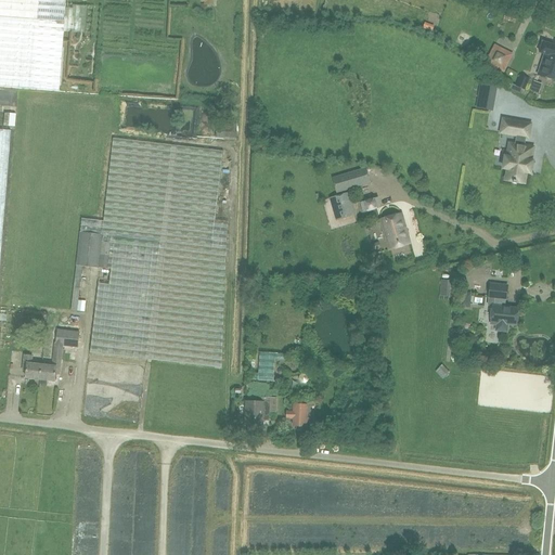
[(0,0),(0,86),(59,91),(65,0),(0,0)]
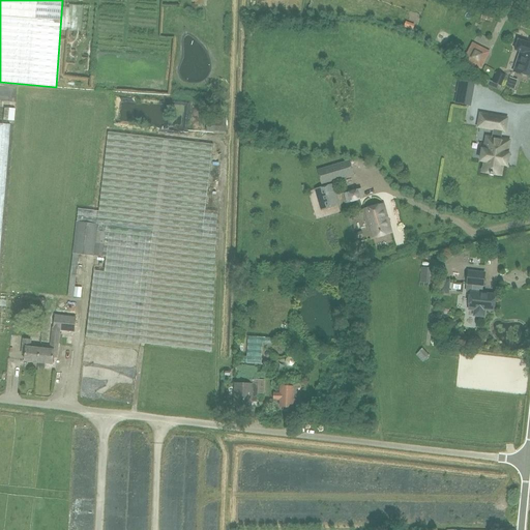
[(480,19),(491,22),(493,17),(482,12),(480,19)]
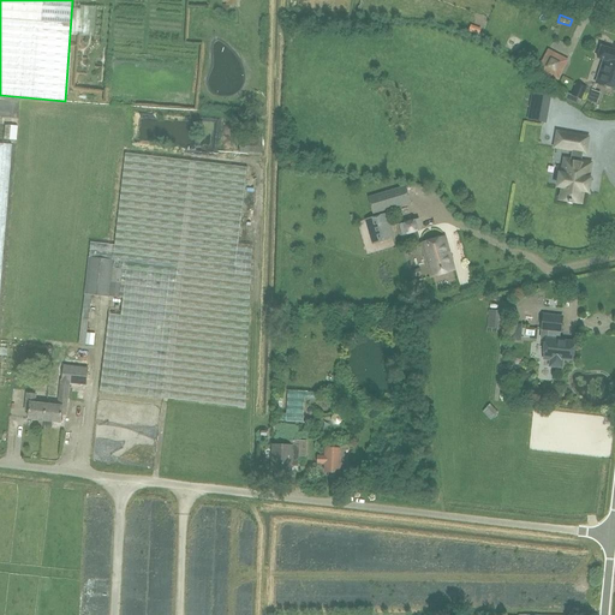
[(603,60),(614,64),(614,51),(601,46),(597,58),(603,60)]
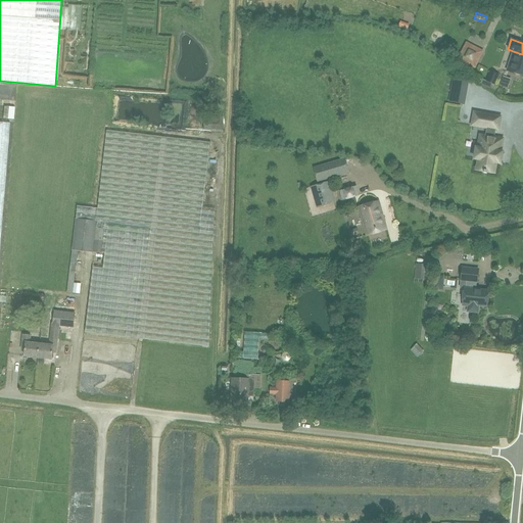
[(457,60),(474,68),(483,51),(466,42),(457,60)]
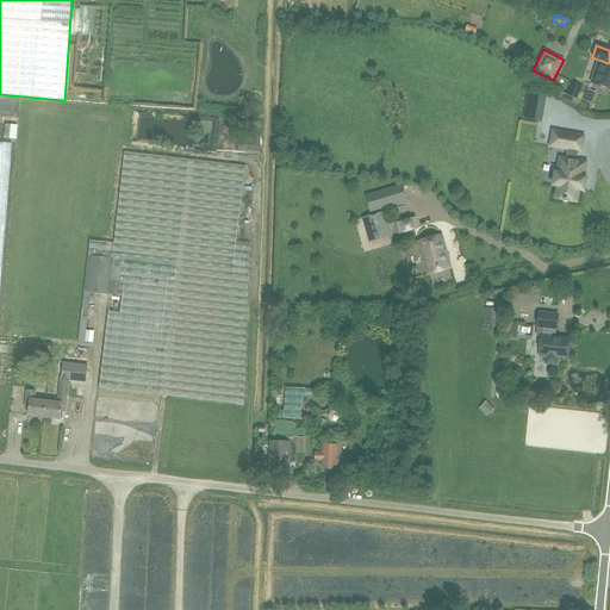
[(609,63),(598,60),(591,82),(609,88),(609,63)]
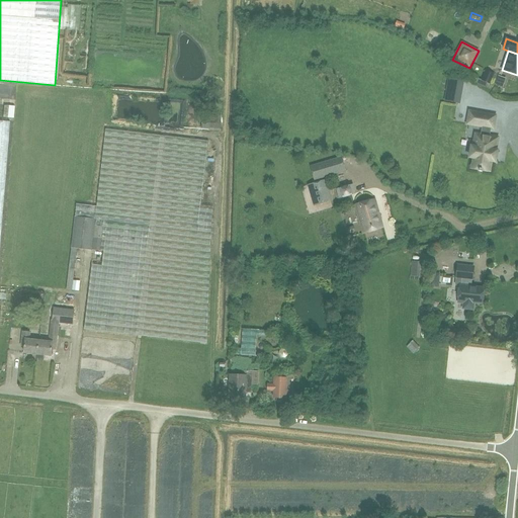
[(490,84),(494,74),(485,70),(481,80),(490,84)]
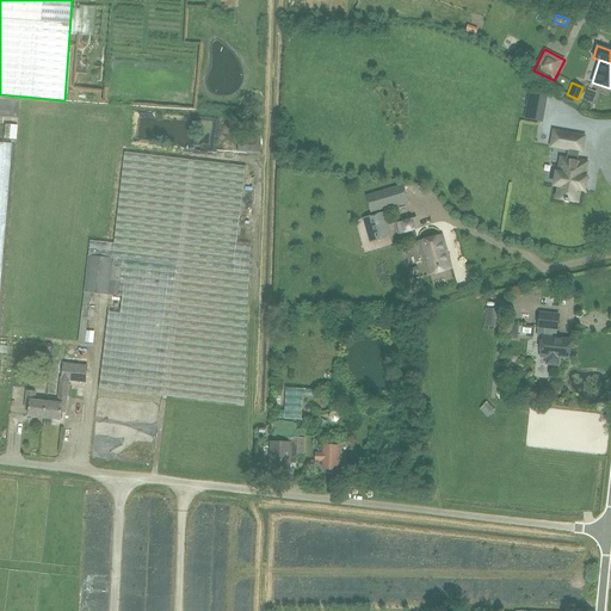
[(536,129),(537,122),(522,118),(520,125),(536,129)]
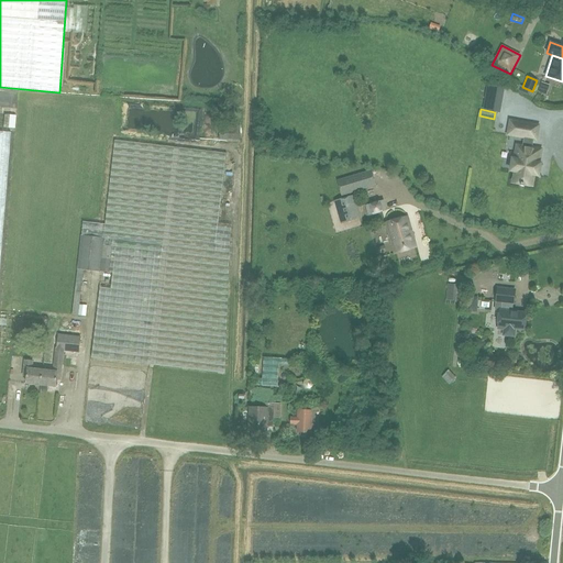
[(219,141),(240,142),(240,125),(235,124),(235,122),(220,121),(219,141)]
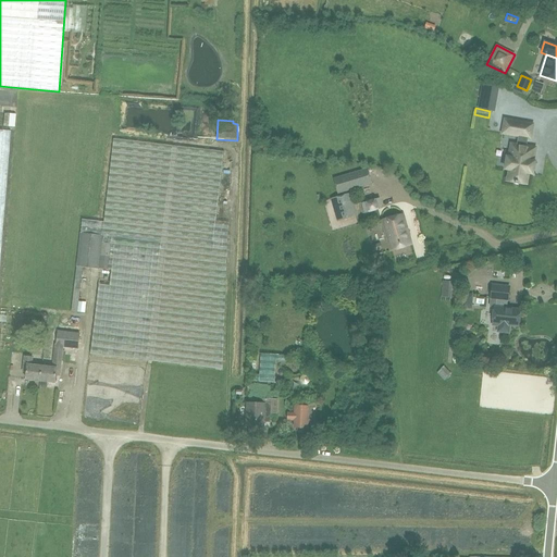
[(518,185),(518,183),(525,184),(530,173),(535,173),(539,158),(536,157),(537,146),(528,143),(528,137),(530,138),(532,125),(503,120),(500,133),(518,136),(516,147),(514,147),(511,158),(507,157),(505,169),(509,170),(507,181),(516,182),(515,184),(518,185)]
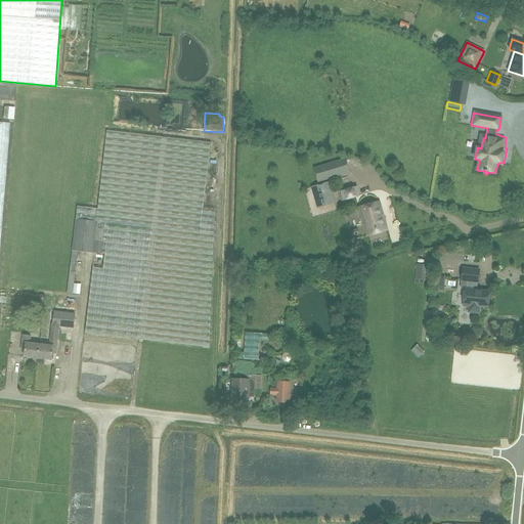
[(0,122),(0,237),(9,123),(0,122)]
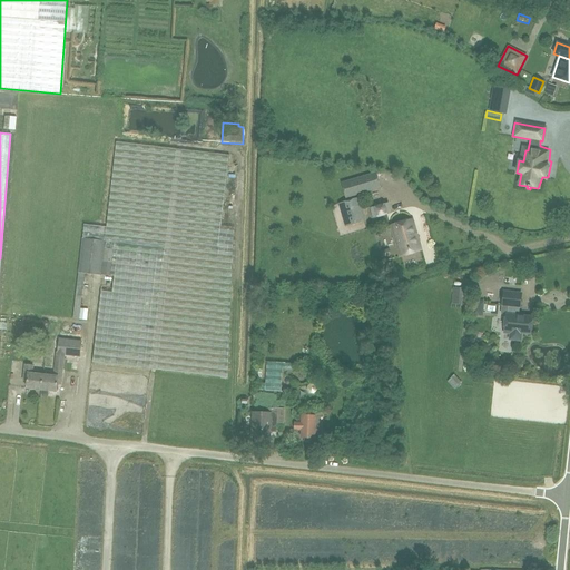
[(84,225),(72,318),(87,320),(88,310),(80,308),(85,274),(110,277),(114,277),(112,288),(100,287),(99,292),(100,292),(92,362),(227,377),(234,227),(220,226),(228,156),(143,146),(116,143),(107,227),(84,225)]
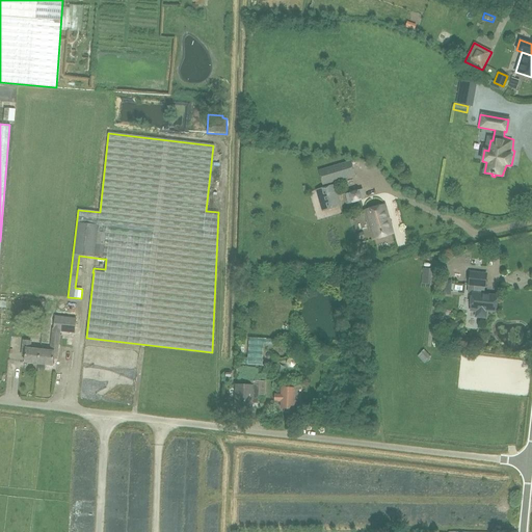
[(324,169),(328,183),(354,175),(350,162),(324,169)]
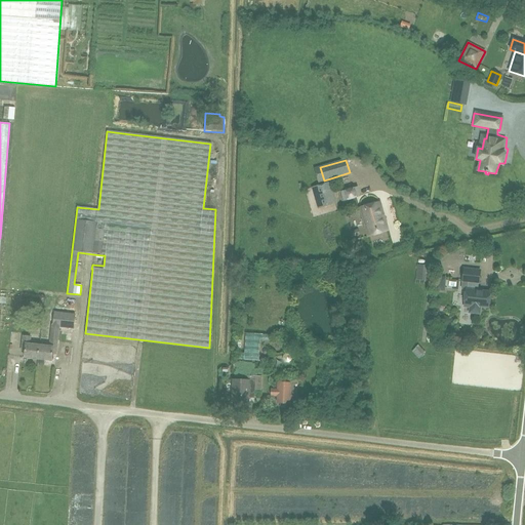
[(342,183),(345,195),(356,193),(354,180),(342,183)]
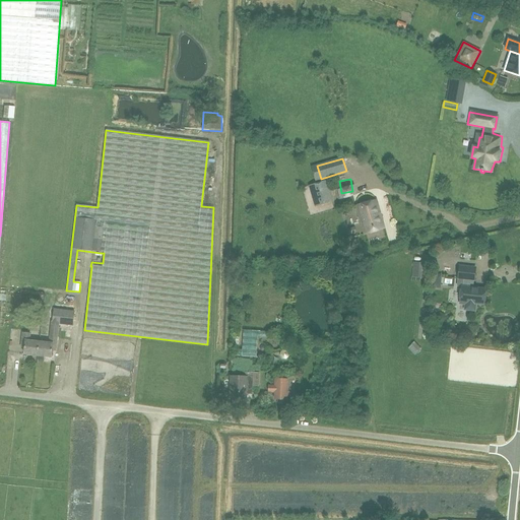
[(334,202),(328,181),(309,186),(315,207),(334,202)]
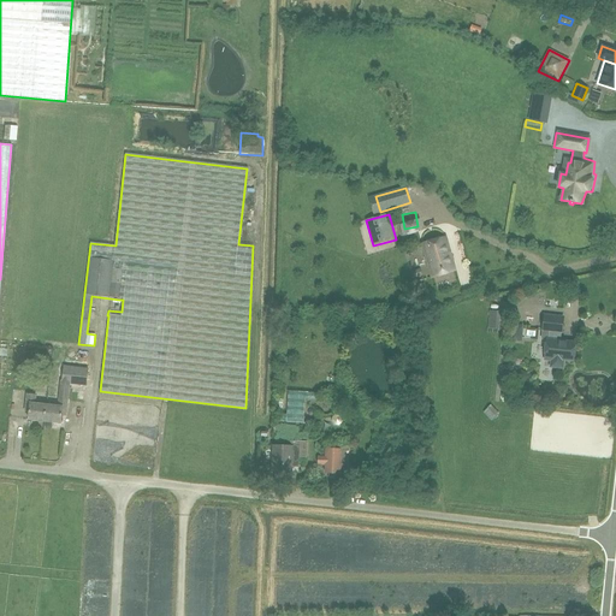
[(456,271),(446,238),(422,246),(432,278),(456,271)]
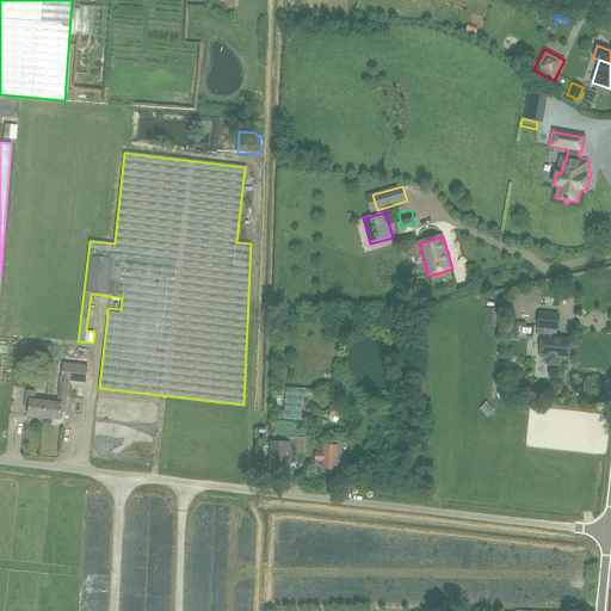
[(381,252),(389,252),(390,267),(400,266),(400,248),(392,248),(392,242),(380,244),(381,252)]
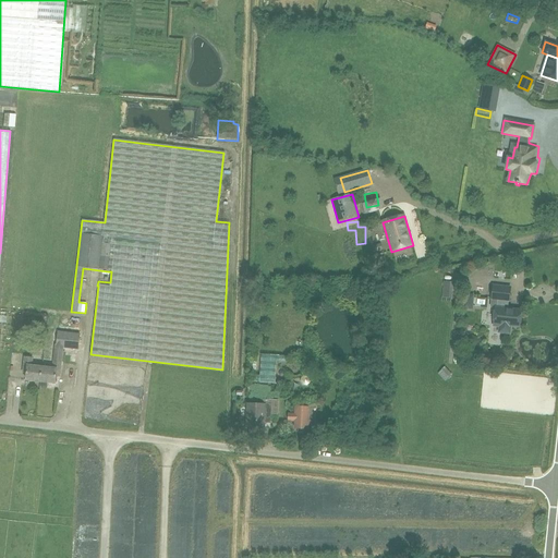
[(452,293),(452,282),(444,281),(443,293),(452,293)]
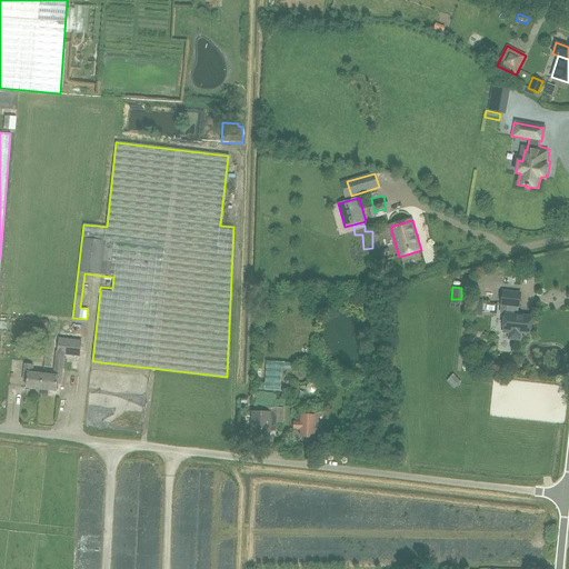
[(506,313),(503,333),(510,333),(509,339),(520,340),(521,332),(530,333),(531,316),(516,315),(516,307),(520,307),(521,292),(503,290),(502,305),(508,306),(508,313),(506,313)]
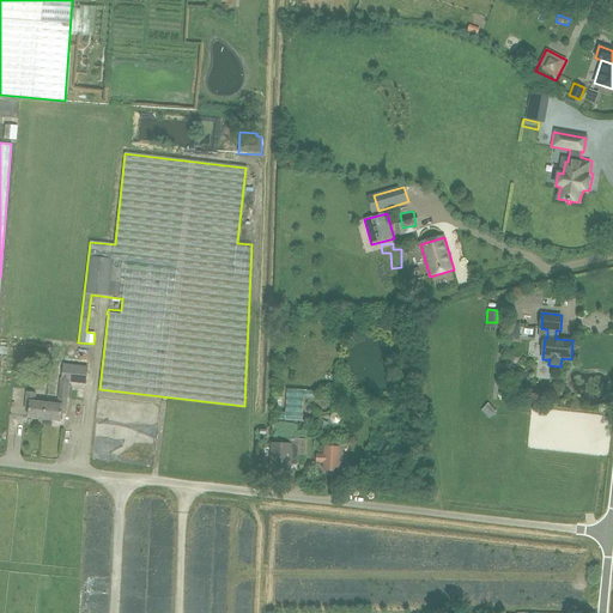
[(517,323),(509,322),(507,339),(515,339),(520,337),(521,327),(517,323)]
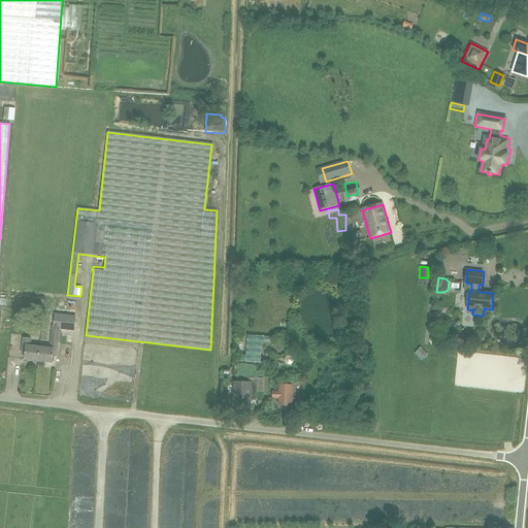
[(50,350),(39,348),(38,361),(52,363),(53,357),(57,358),(60,329),(74,331),(75,316),(55,314),(53,327),(52,327),(50,350)]
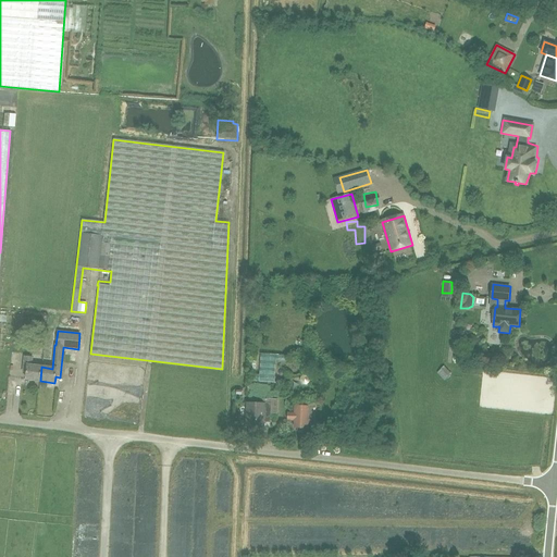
[(475,345),(477,341),(475,337),(471,335),(467,337),(466,342),(467,346),(471,347),(475,345)]
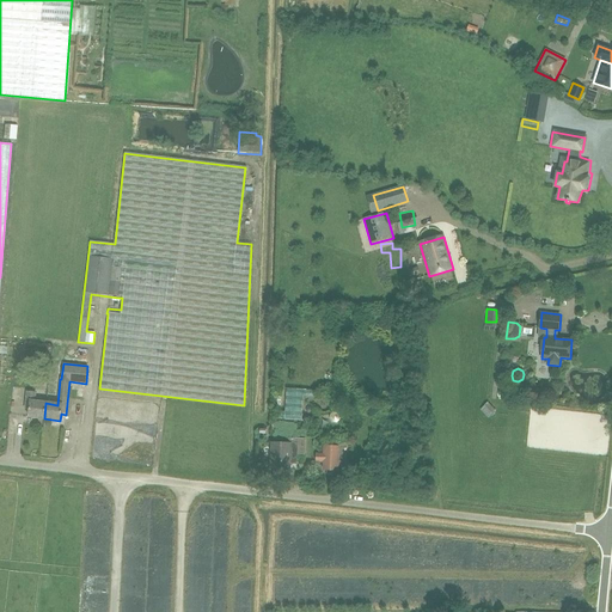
[(24,409),(30,410),(29,417),(44,418),(46,403),(35,402),(36,392),(26,391),(24,409)]
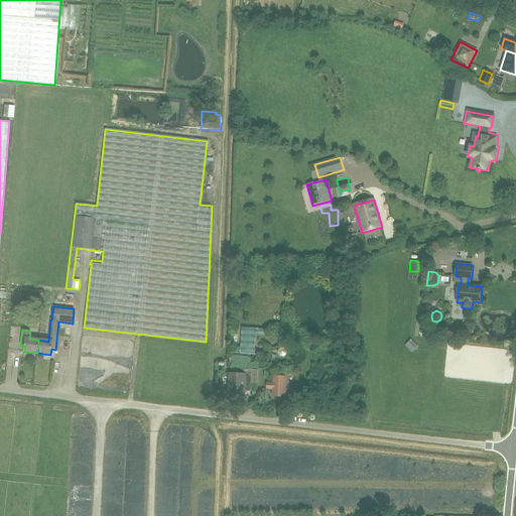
[(404,346),(411,353),(418,347),(411,339),(404,346)]
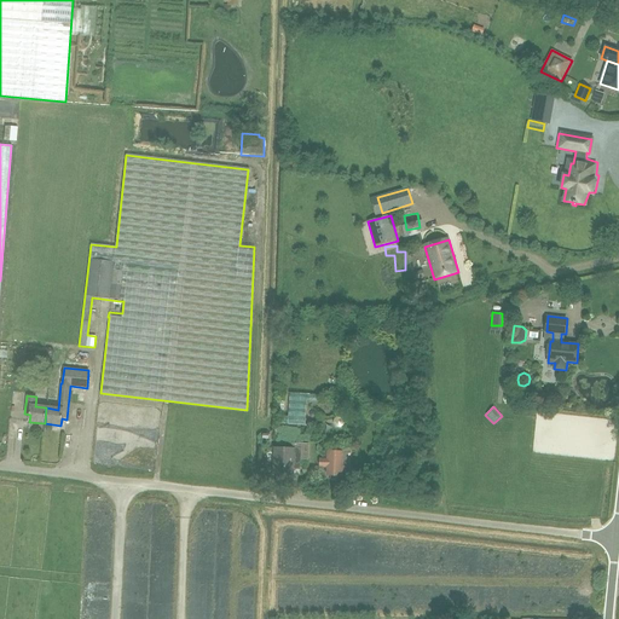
[(293,468),(300,469),(301,460),(308,460),(308,444),(304,444),(304,435),(299,435),(299,426),(305,427),(305,411),(289,411),(288,424),(279,424),(279,435),(293,435),(291,449),(275,449),(273,474),(293,474),(293,468)]
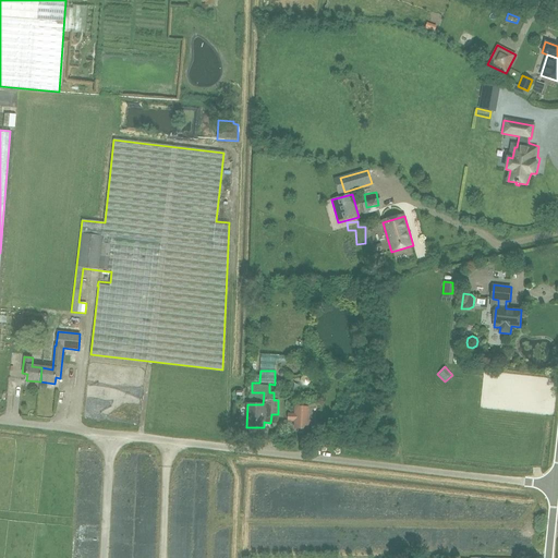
[(308,429),(310,407),(294,407),(294,413),(288,413),(288,422),(293,422),(293,429),(308,429)]
